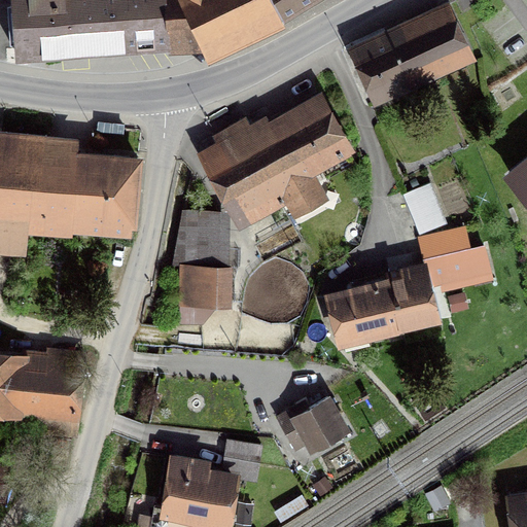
[(169,44),(165,0),(11,0),(15,54),(44,51),(43,48),(141,41),(141,44),(143,44),(143,39),(166,37),(167,44),(169,44)]
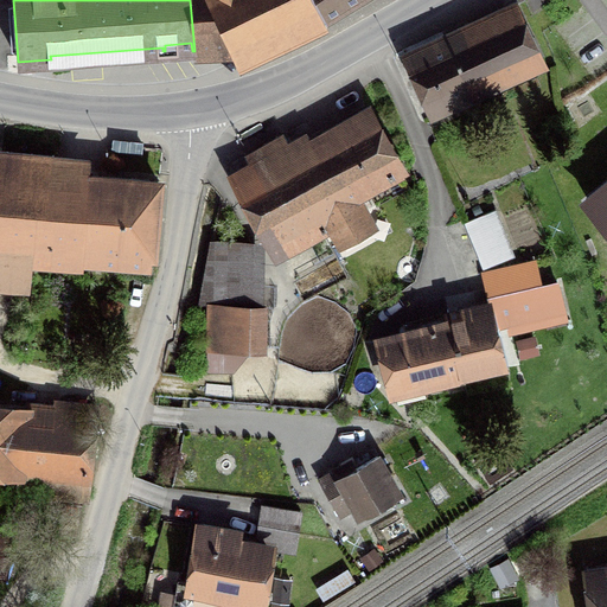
[(190,0),(195,51),(234,49),(240,61),(326,20),(325,18),(315,0),(190,0)]
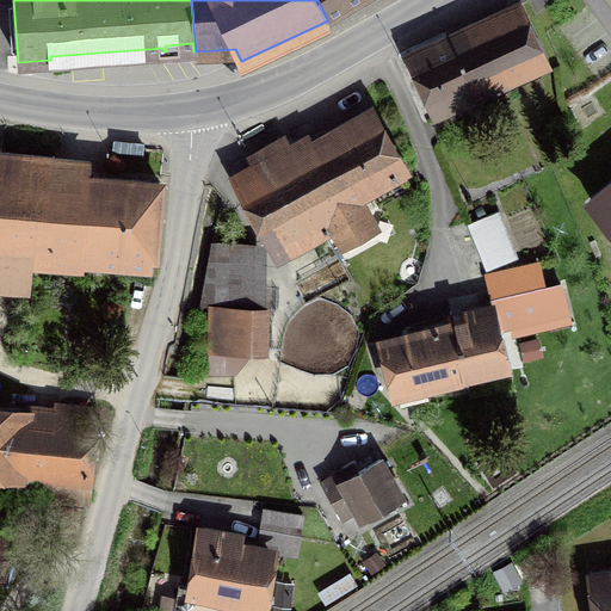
[(318,0),(327,18),(357,0),(318,0)]
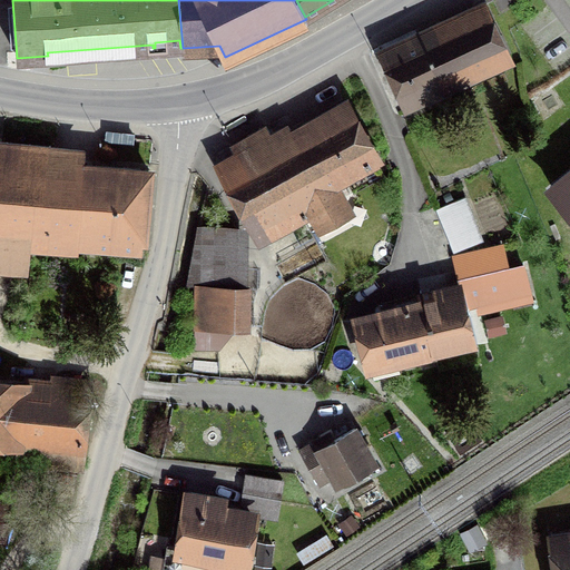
[(478,7),(478,9),(418,36),(442,87),(502,59),(478,7)]
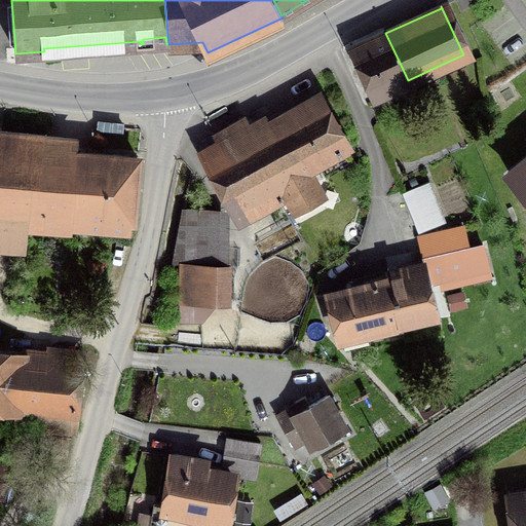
[(373,96),(408,80),(385,33),(350,49),(373,96)]
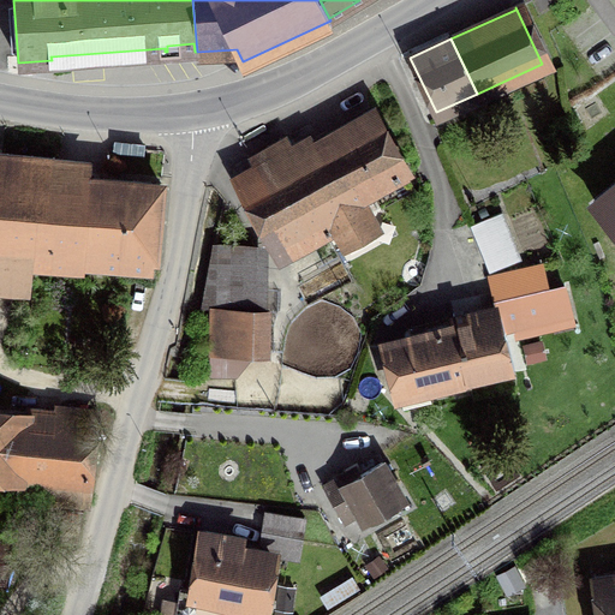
[(262,174),(242,185),(281,257),(338,226),(347,243),(376,226),(357,193),(394,173),(396,178),(400,175),(398,171),(405,167),(375,114),(266,175),(262,169),(260,171),(262,174)]
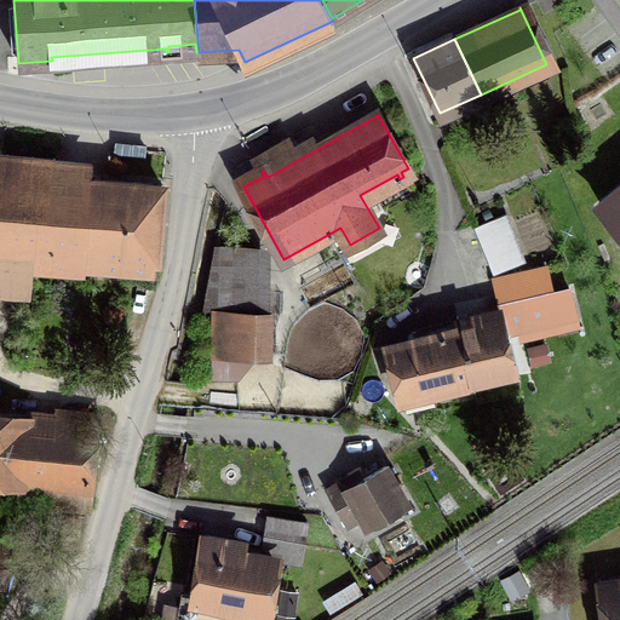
[(0,290),(29,293),(32,268),(80,273),(81,253),(156,259),(162,187),(0,171),(0,290)]
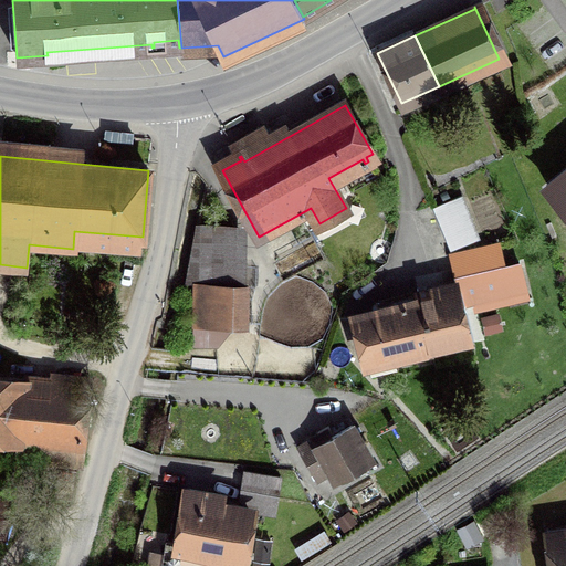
[(565,176),(549,190),(565,209),(565,176)]
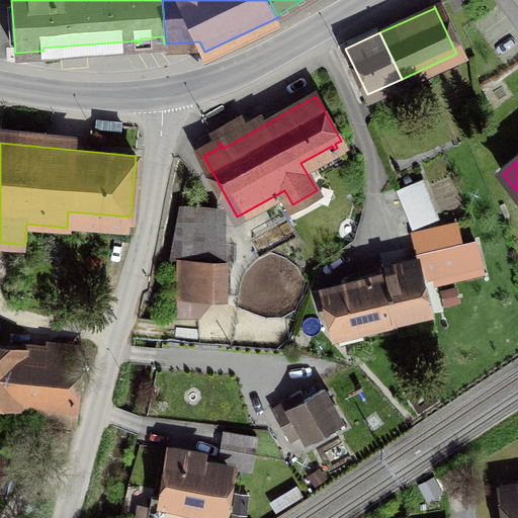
[(423,178),(397,189),(412,229),(439,219),(423,178)]
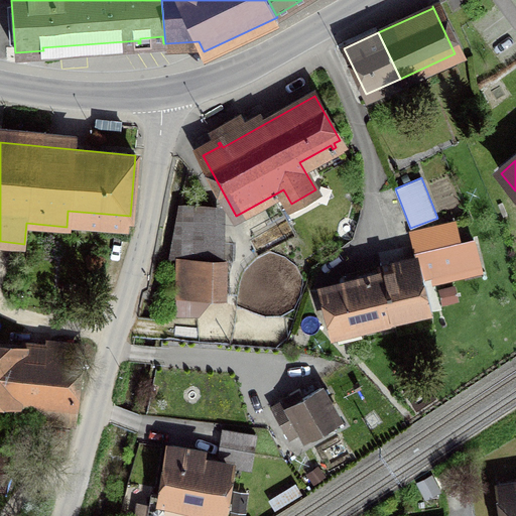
[(214,208),(179,206),(169,258),(177,258),(176,314),(198,314),(198,297),(213,297),(214,208)]
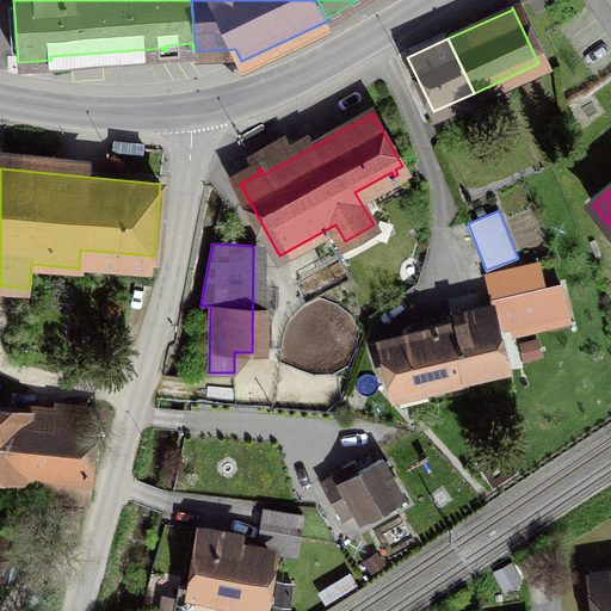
[(499,312),(503,323),(566,309),(560,284),(525,292),(522,273),(489,281),(494,300),(497,312),(499,312)]
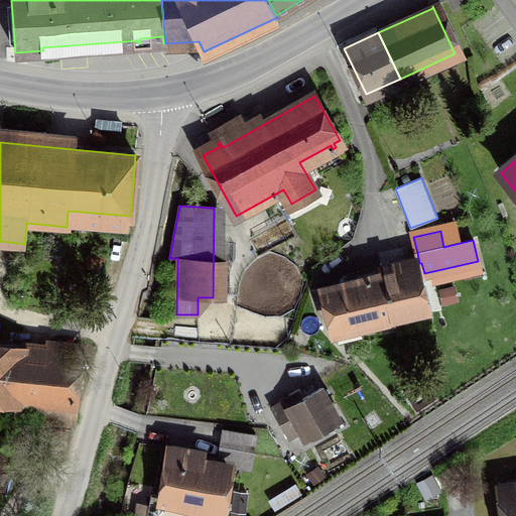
[(432,307),(424,273),(421,263),(419,263),(382,272),(393,316),(432,307)]
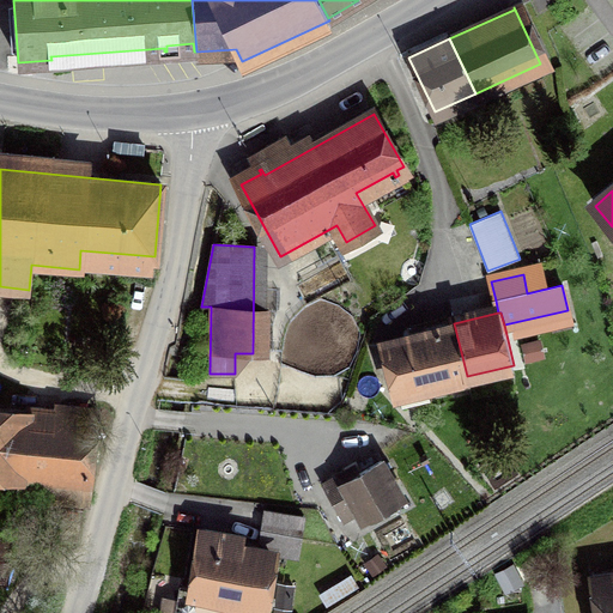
[(399,392),(467,376),(454,323),(386,340),(399,392)]
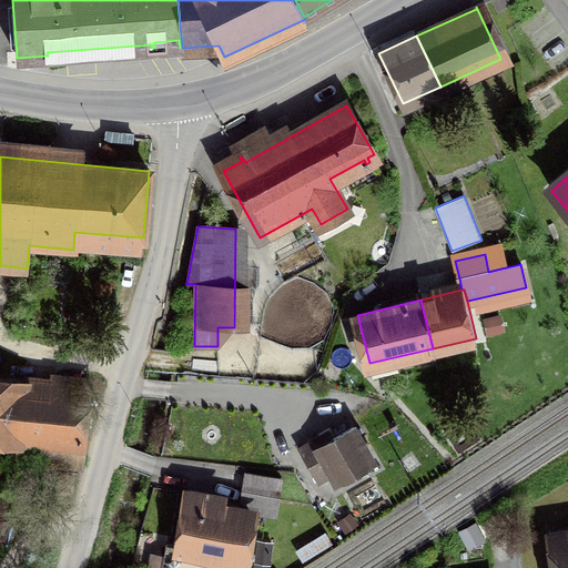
[(87,395),(0,385),(0,446),(18,449),(19,437),(41,439),(39,459),(78,464),(87,395)]
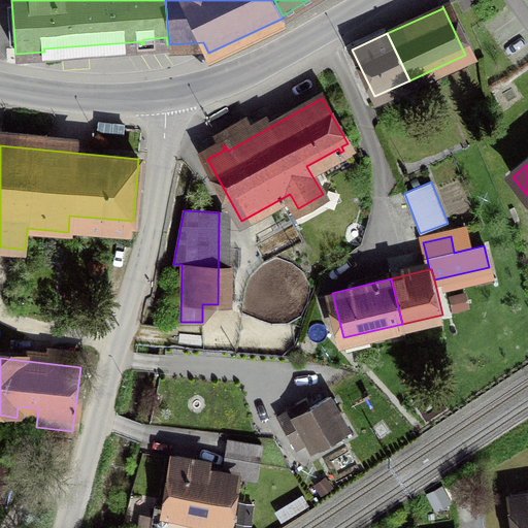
[(304,431),(314,448),(347,429),(328,396),(309,407),(305,401),(278,416),(292,438),(304,431)]
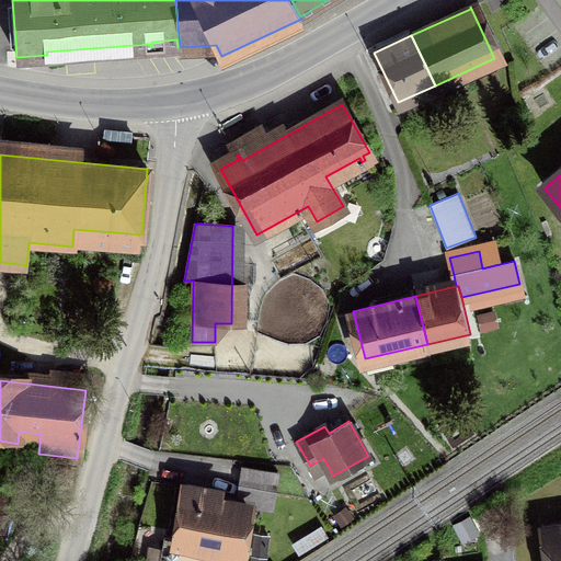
[(214,560),(216,549),(240,553),(249,500),(272,504),(277,474),(242,469),(236,504),(217,502),(219,490),(186,484),(176,541),(164,539),(163,549),(152,547),(149,560),(214,560)]
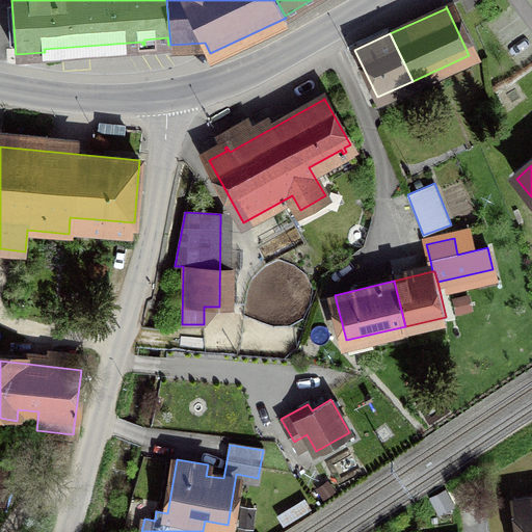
[(430,496),(440,514),(459,504),(450,486),(430,496)]
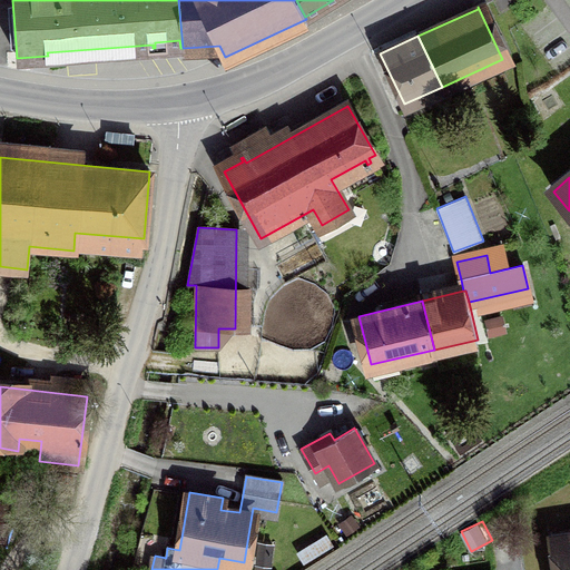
[(569,569),(569,534),(553,538),(558,569),(569,569)]
